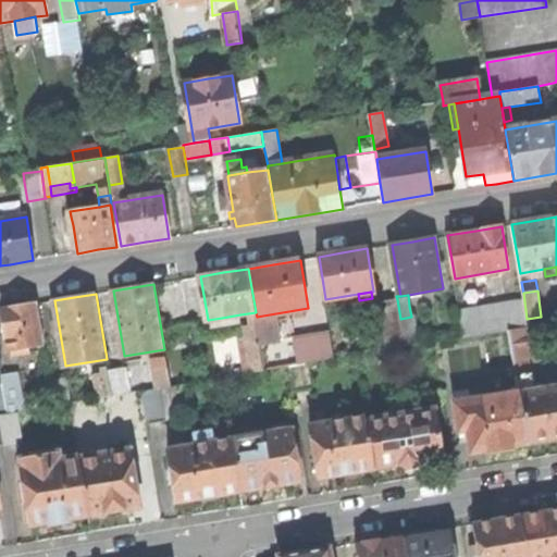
[(400,319),(397,299),(380,301),(388,349),(405,347),(400,319)]
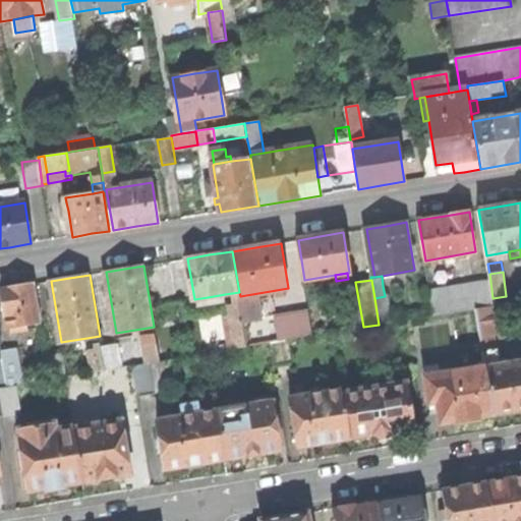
[(430,291),(433,315),(476,308),(495,306),(493,298),(490,282),(430,291)]
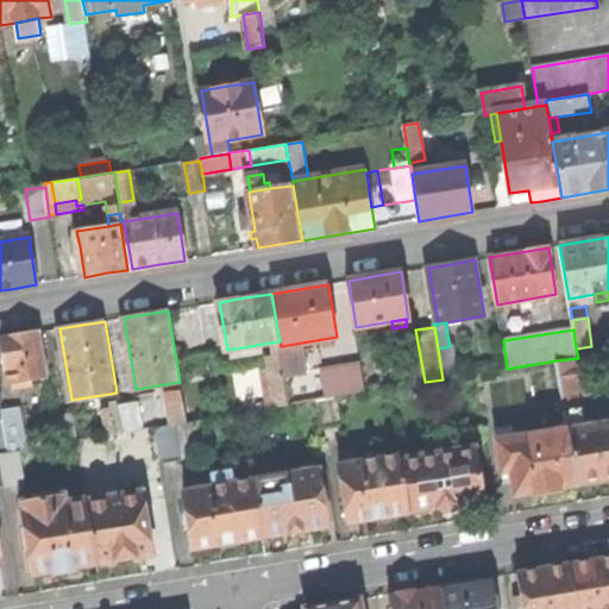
[(2,338),(10,382),(49,375),(42,332),(18,336),(2,338)]
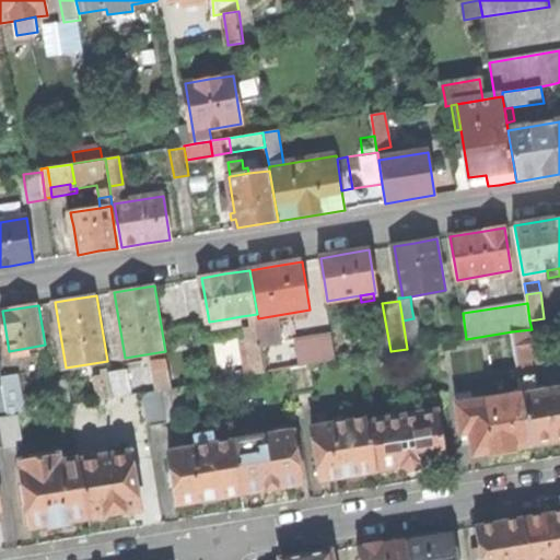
[(243,324),(242,316),(223,319),(224,327),(243,324)]
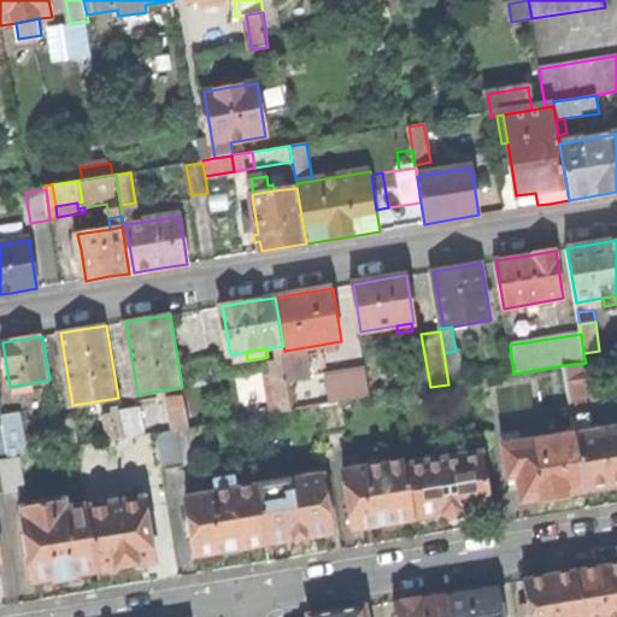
[(456,351),(444,353),(448,385),(464,382),(458,350),(456,351)]
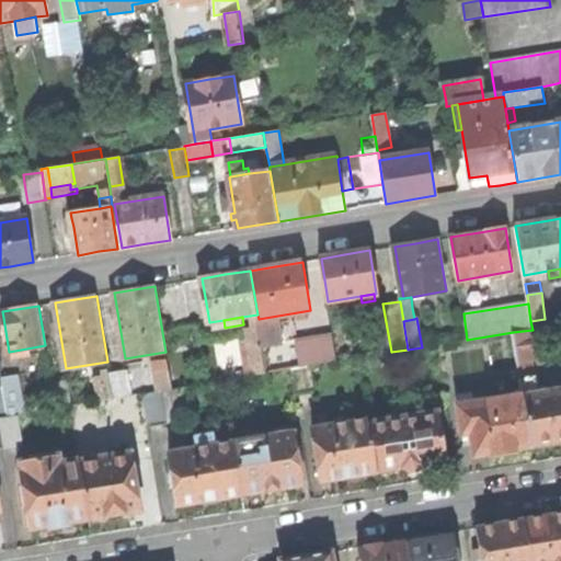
[(247,330),(254,375),(267,373),(260,328),(247,330)]
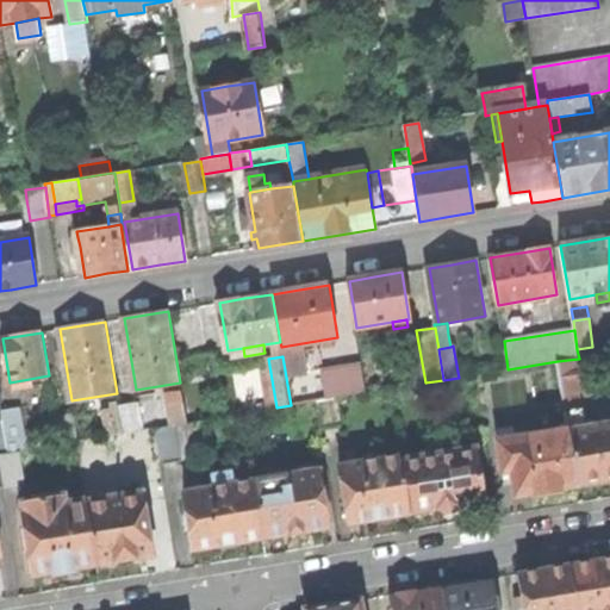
[(362,362),(325,368),(331,399),(337,398),(367,393),(362,362)]
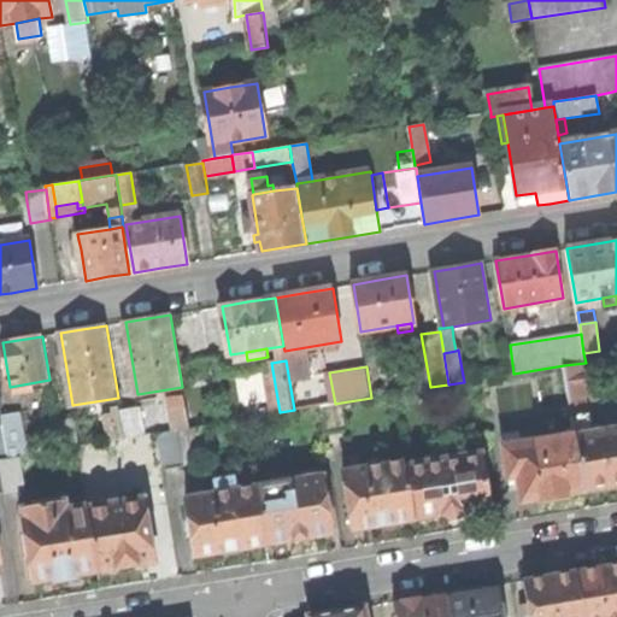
[(565,370),(570,395),(587,393),(582,368),(565,370)]
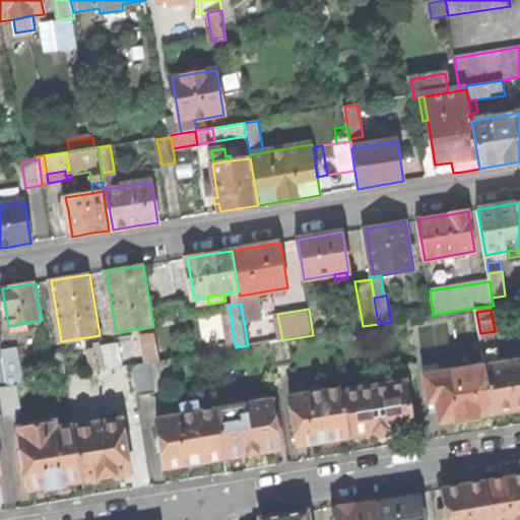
[(277,314),(271,315),(275,341),(282,340),(277,314)]
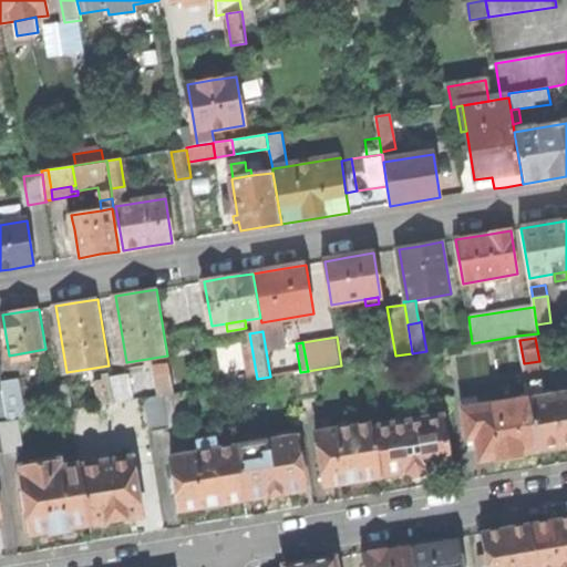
[(156,366),(162,395),(164,394),(166,394),(175,393),(169,363),(156,366)]
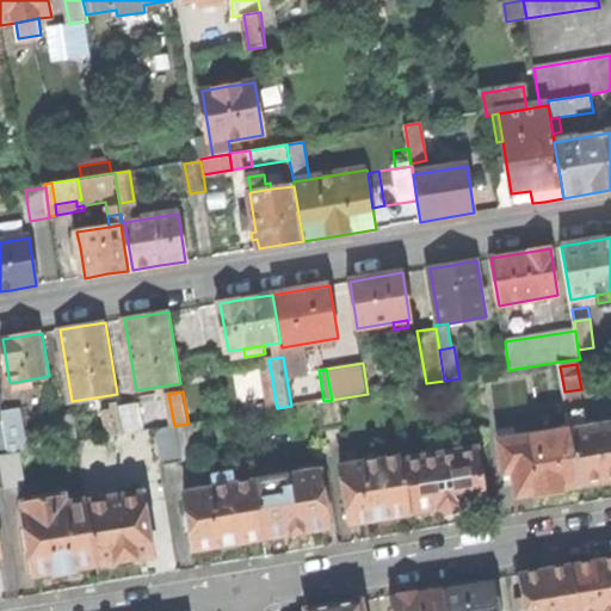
[(343,426),(338,399),(332,400),(323,401),(319,402),(323,430),(343,426)]
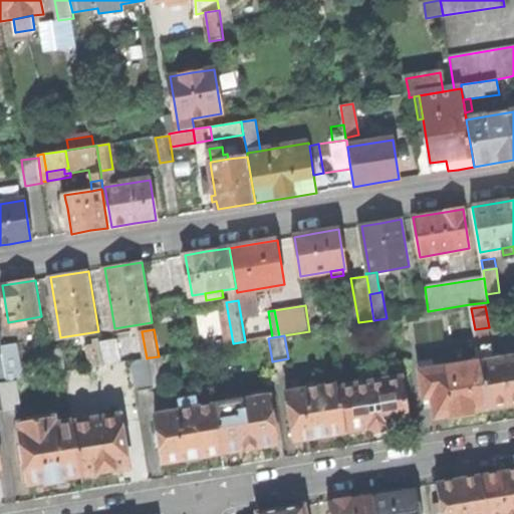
[(7,381),(16,379),(33,376),(27,336),(1,341),(2,351),(5,366),(7,381)]
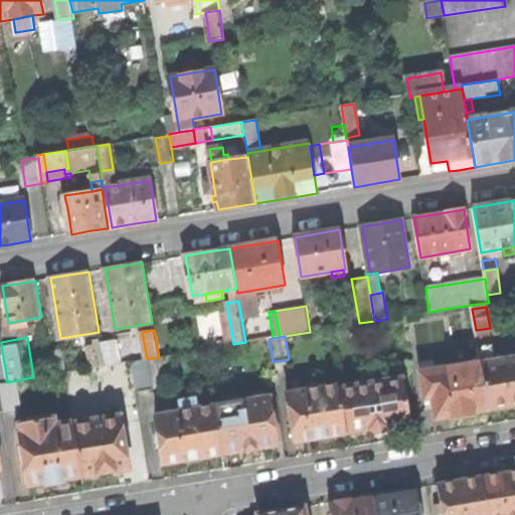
[(101,339),(105,365),(121,363),(116,337),(101,339)]
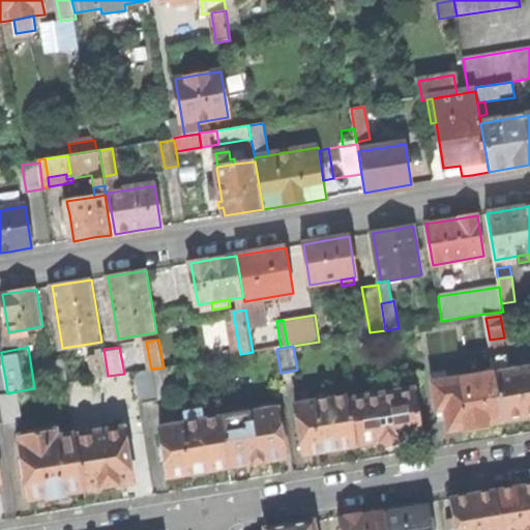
[(95,379),(108,376),(104,349),(90,351),(95,379)]
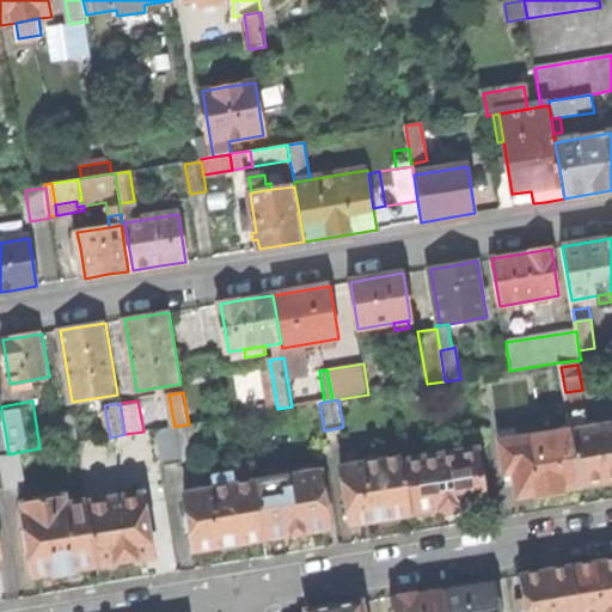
[(568,411),(570,428),(580,485),(601,482),(611,479),(611,423),(588,428),(585,409),(568,411)]
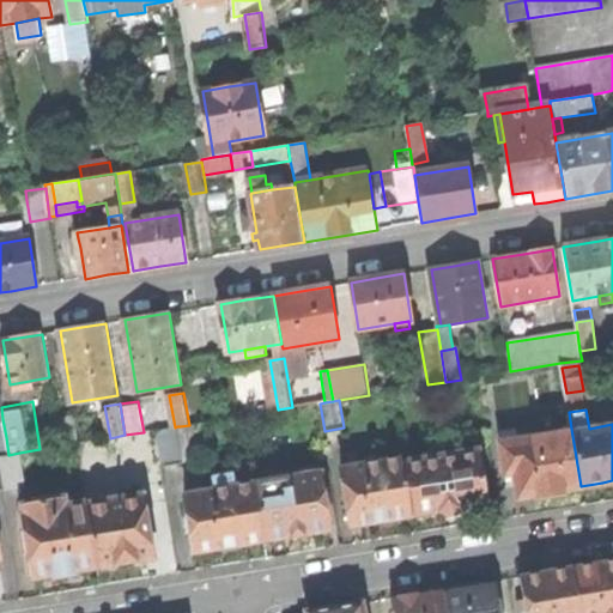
[(189,425),(180,426),(186,460),(202,457),(196,424),(189,425)]
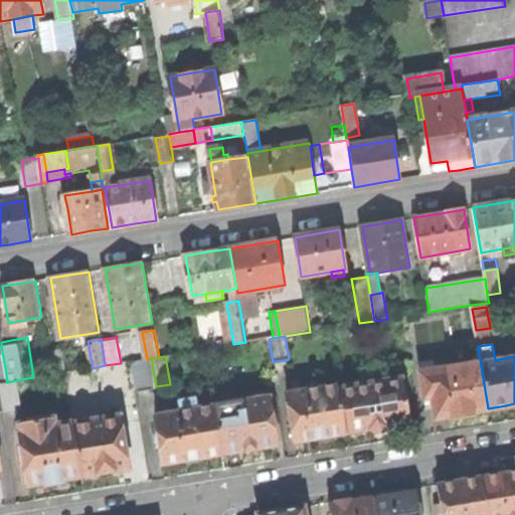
[(147,359),(132,361),(137,393),(154,390),(149,358),(147,359)]
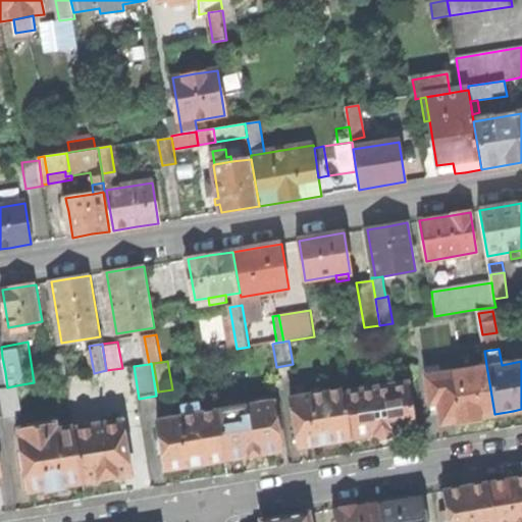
[(450,372),(449,366),(439,368),(438,365),(425,368),(426,376),(450,372)]
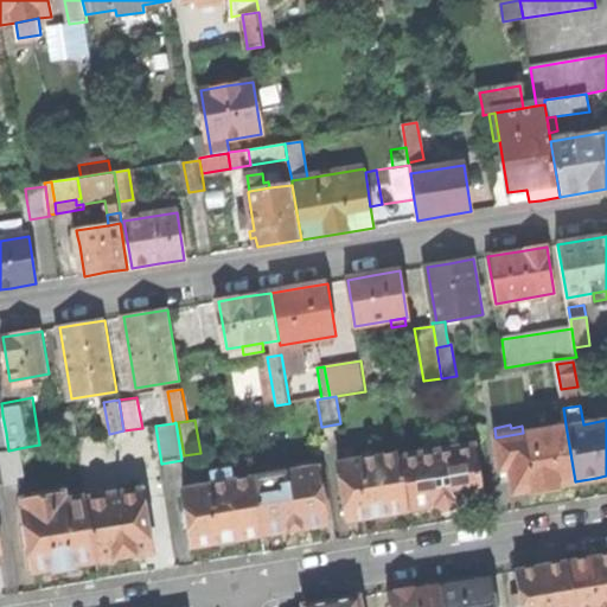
[(523,433),(496,438),(502,468),(510,467),(515,492),(532,489),(534,492),(544,490),(558,487),(557,485),(575,481),(566,425),(523,433)]
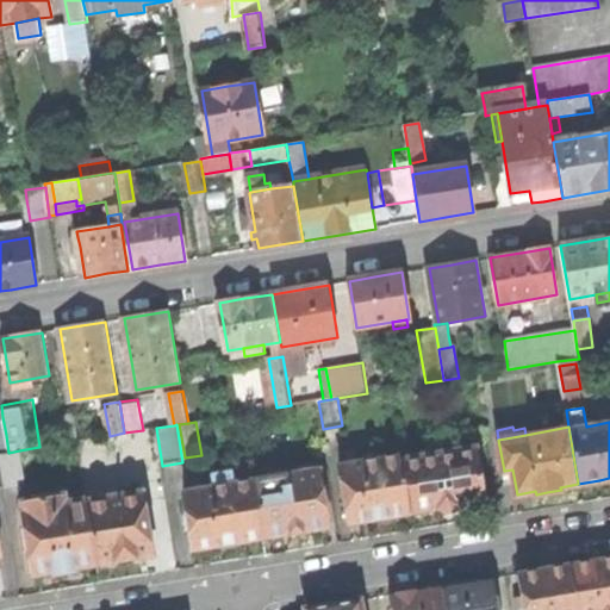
[(477,446),(403,459),(411,512),(439,508),(444,514),(453,512),(456,505),(468,503),(485,500),(477,446)]
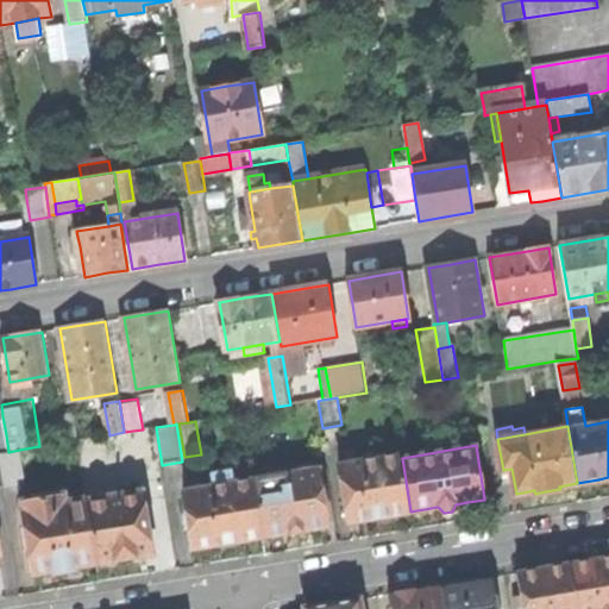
[(0,452),(0,465),(4,485),(25,482),(19,450),(8,452),(0,452)]
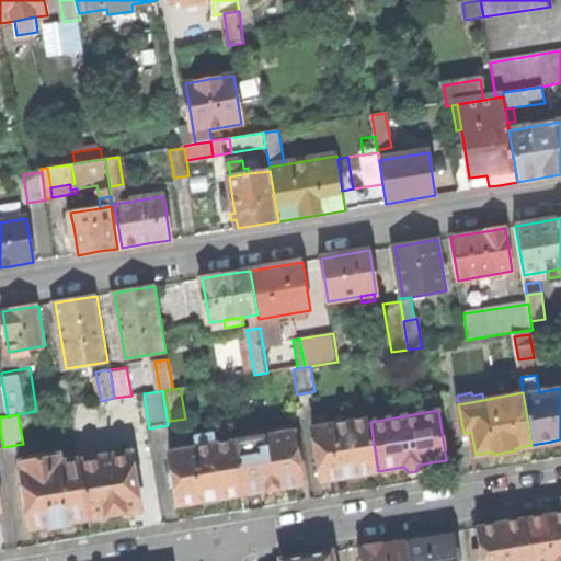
[(313,427),(322,480),(331,479),(346,477),(378,471),(370,422),(369,418),(313,427)]
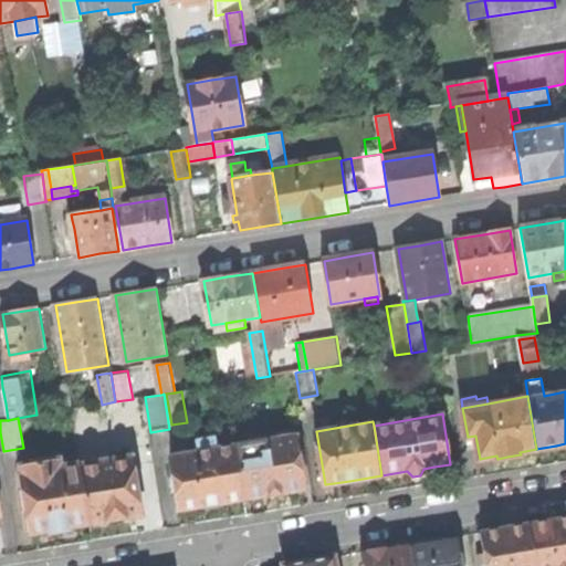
[(237,444),(237,446),(245,498),(263,494),(274,493),(305,488),(296,435),(237,444)]
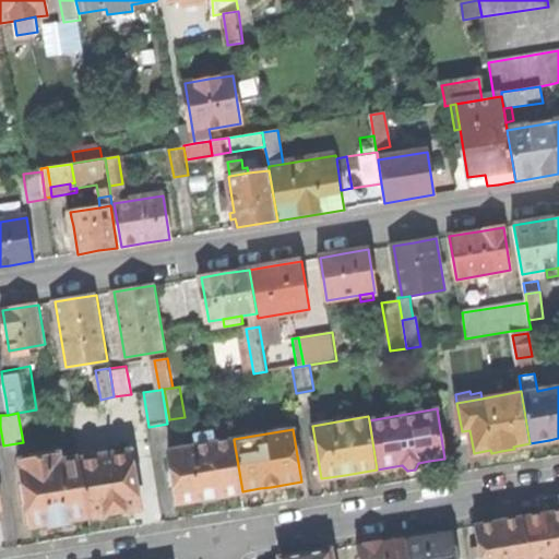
[(170,451),(178,502),(210,497),(242,491),(234,440),(190,448),(170,451)]
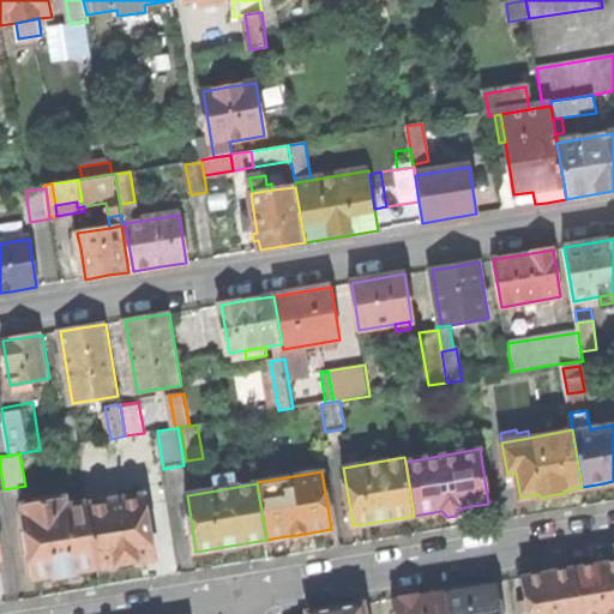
[(145,494),(88,504),(98,567),(130,563),(148,559),(156,558),(145,494)]
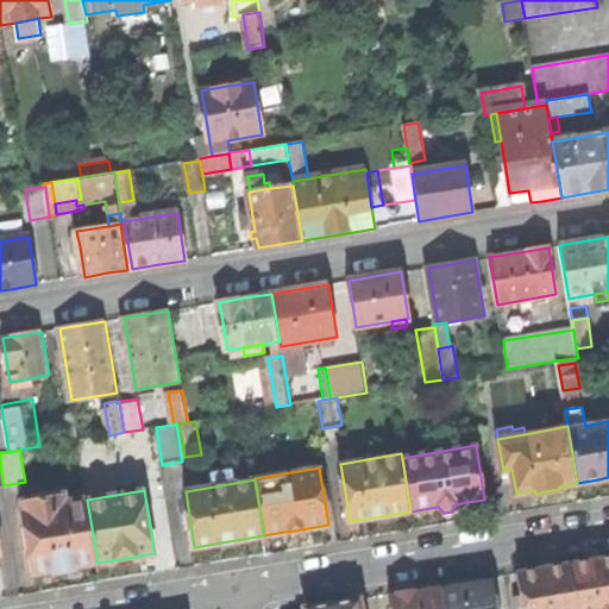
[(98,563),(87,500),(87,498),(66,502),(63,494),(27,500),(23,501),(25,509),(22,509),(25,527),(22,528),(25,546),(27,546),(32,573),(54,570),(54,572),(63,571),(76,569),(75,566),(98,563)]
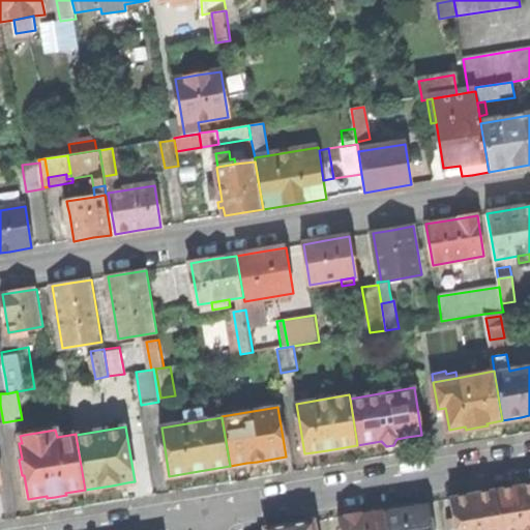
[(496,490),(502,529),(529,529),(529,483),(519,487),(496,490)]
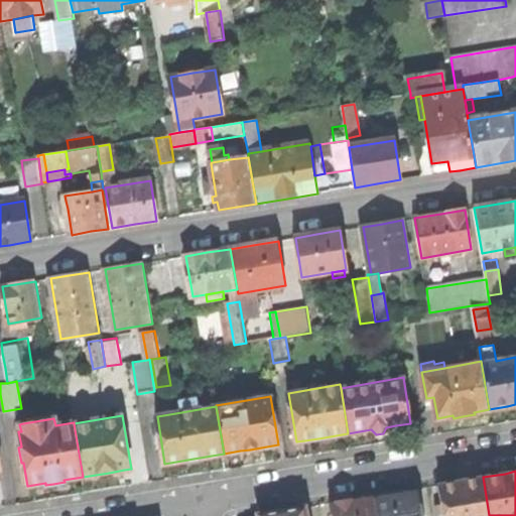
[(489,515),(483,477),(443,484),(438,485),(443,515),(489,515)]
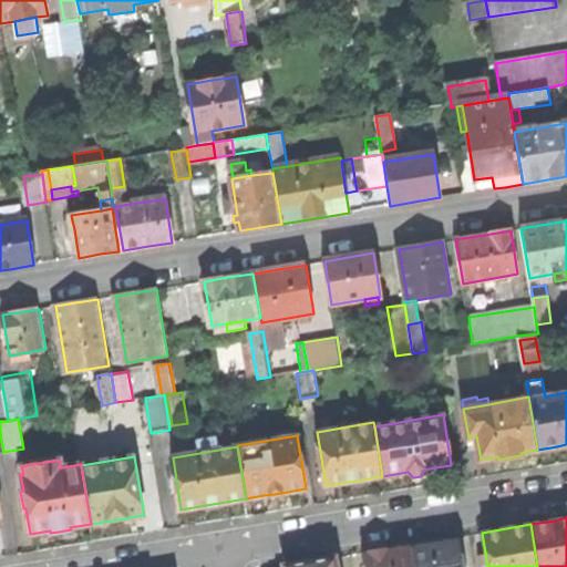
[(411,544),(414,566),(463,566),(459,536),(451,537),(411,544)]
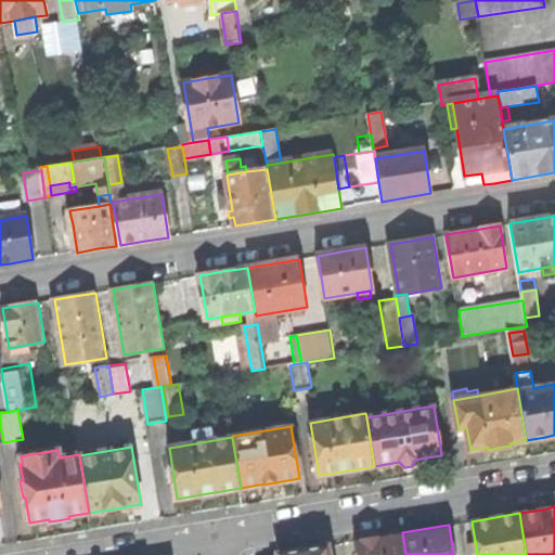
[(357,554),(405,554),(402,532),(361,540),(355,541),(357,554)]
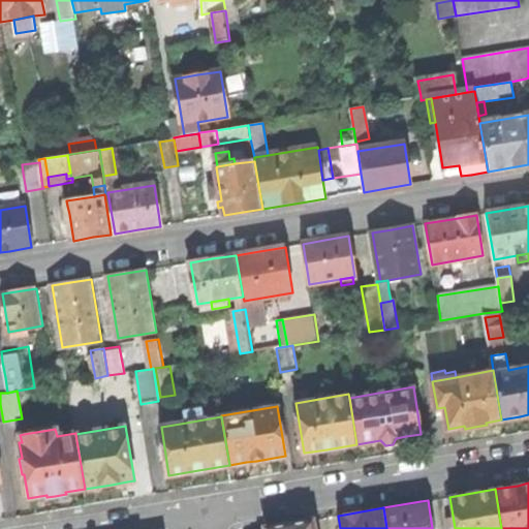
[(265,528),(313,528),(312,520),(266,527),(265,528)]
